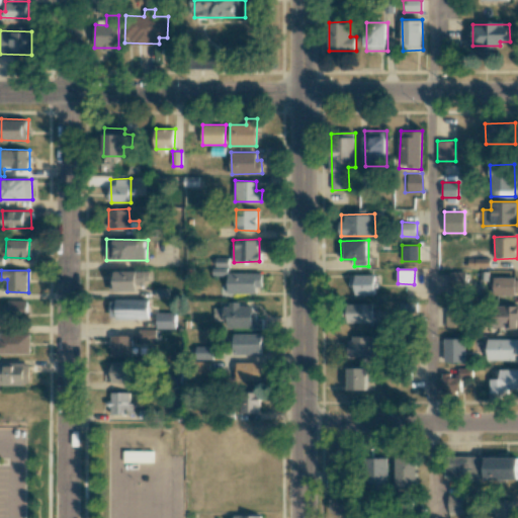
[(109,291),(138,290),(138,283),(150,283),(149,270),(109,271),(109,291)]
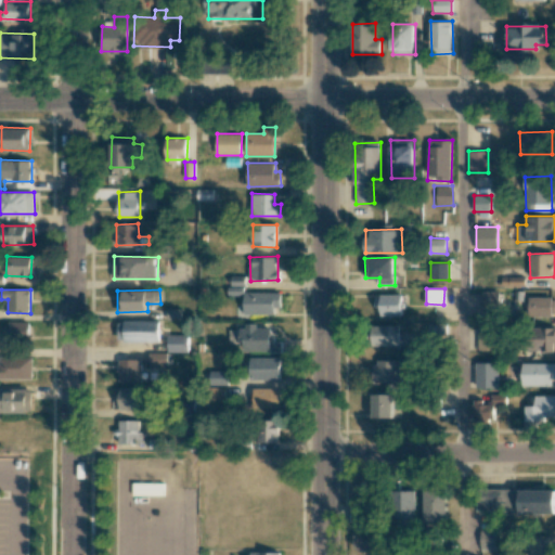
[(500,291),(482,292),(482,311),(500,310),(500,291)]
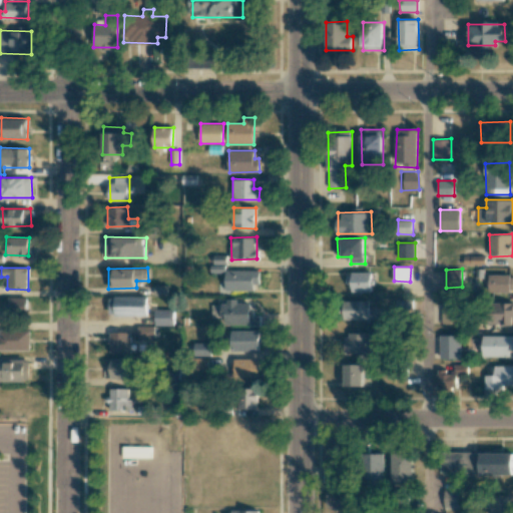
[(259,270),(226,270),(225,291),(258,291),(259,270)]
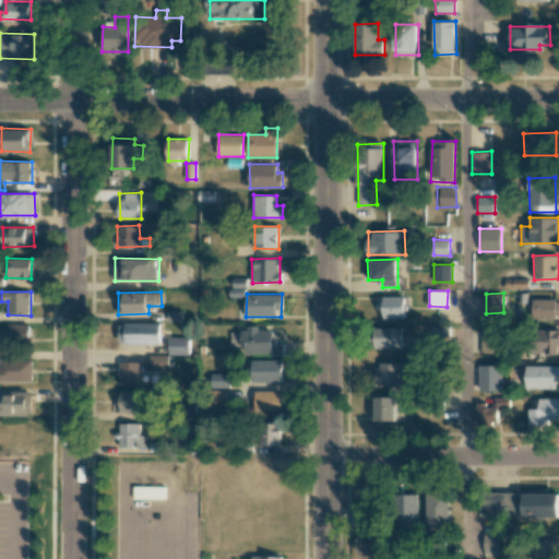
[(404,318),(405,297),(379,297),(379,318),(404,318)]
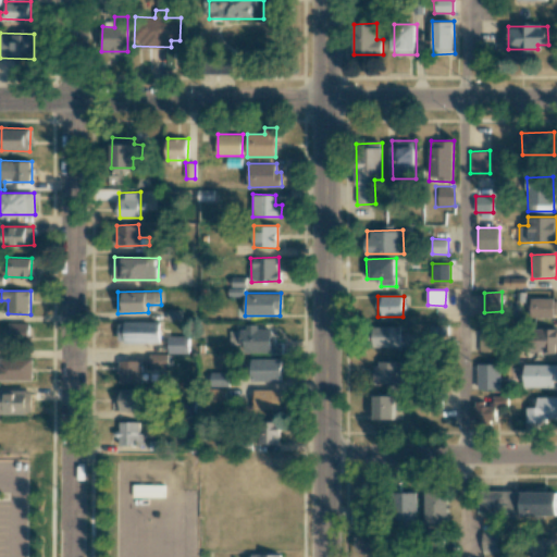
[(530,317),(556,317),(556,298),(530,298),(530,317)]
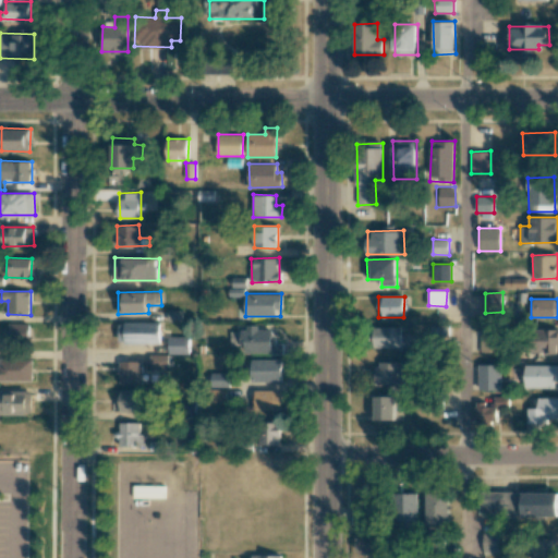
[(160,322),(119,322),(119,342),(160,342),(160,322)]
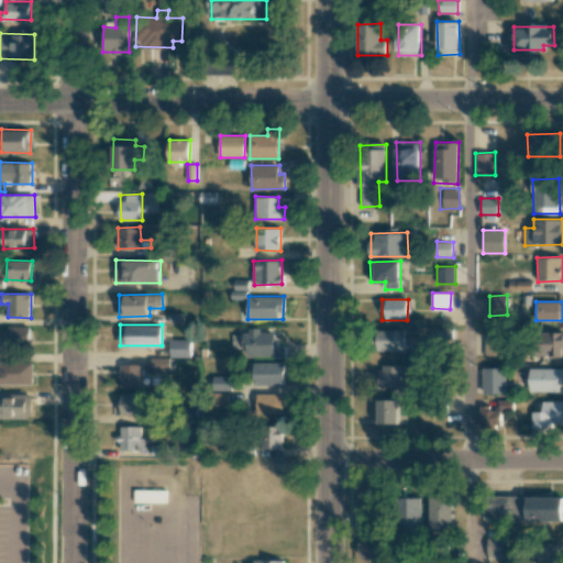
[(31,326),(9,326),(9,340),(30,340),(31,326)]
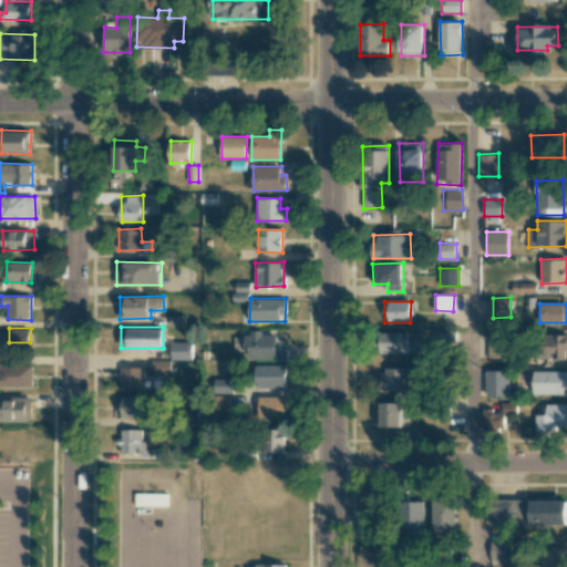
[(380,353),(408,352),(406,331),(379,332),(380,353)]
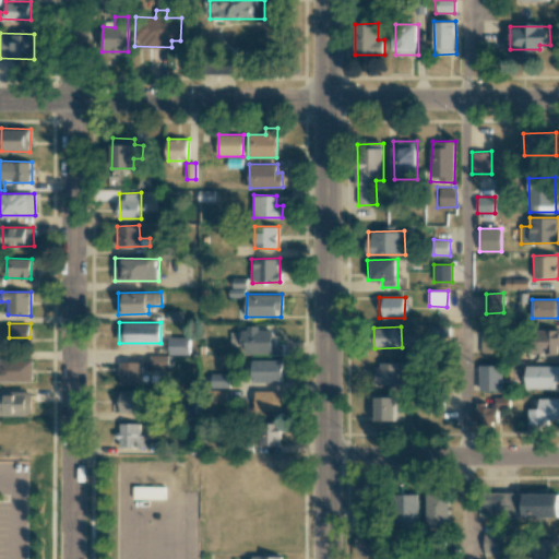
[(283,354),(283,341),(272,341),(273,330),(259,330),(259,328),(242,328),(242,354),(283,354)]
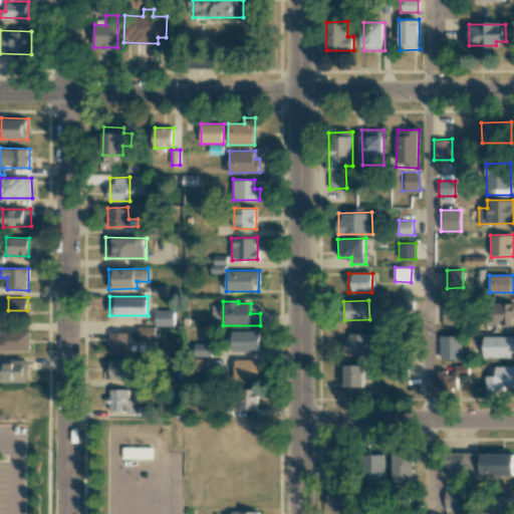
[(461,323),(461,302),(441,303),(442,324),(461,323)]
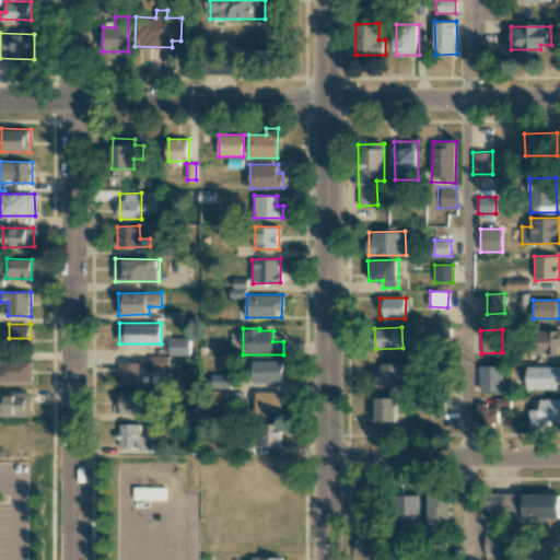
[(559,330),(532,330),(532,353),(559,353),(559,330)]
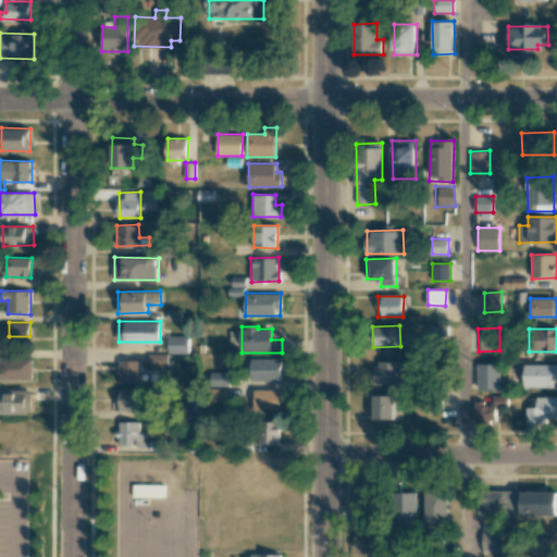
[(169,353),(188,353),(188,336),(168,336),(169,353)]
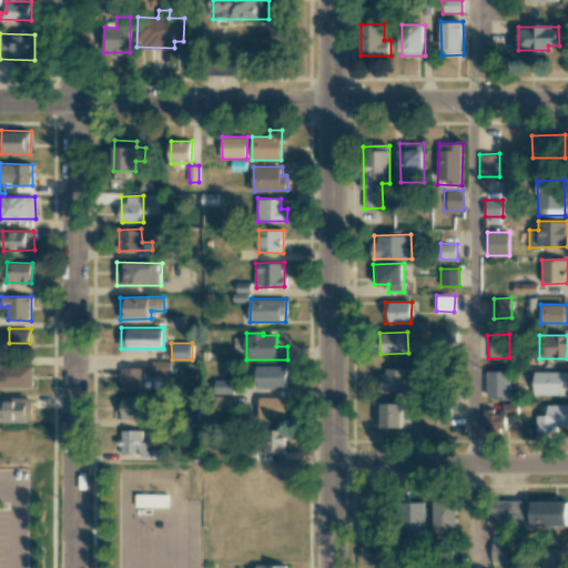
[(152,373),(171,374),(171,361),(152,361),(152,373)]
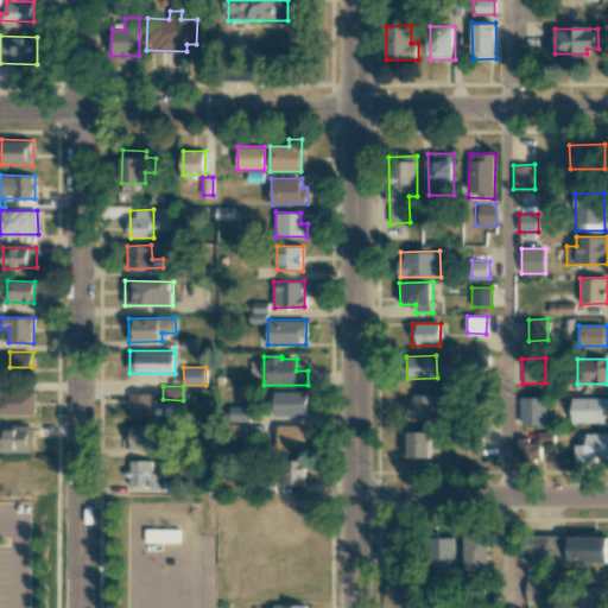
[(0,415),(36,415),(36,391),(0,390),(0,415)]
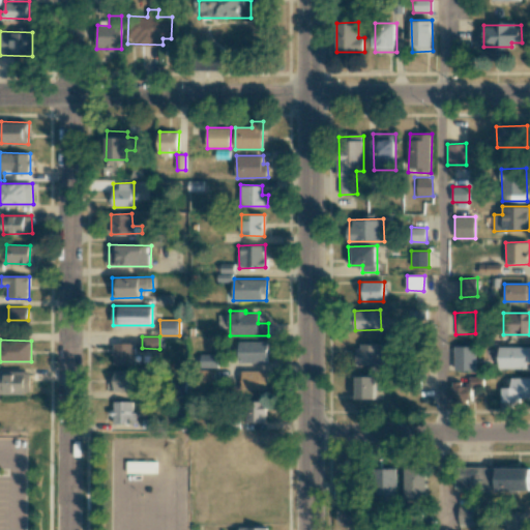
[(268,342),(239,342),(239,362),(268,361),(268,342)]
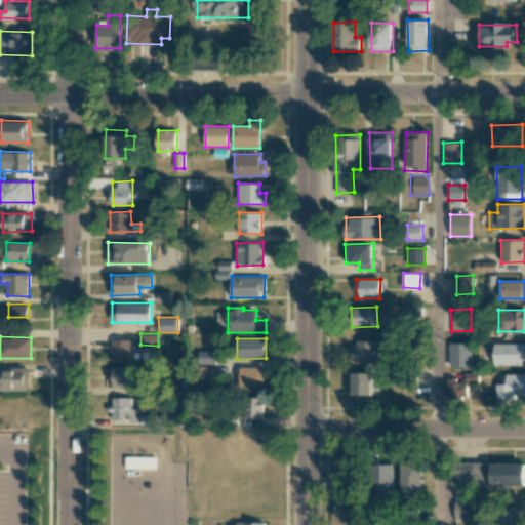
[(133,339),(113,339),(113,360),(133,360),(133,339)]
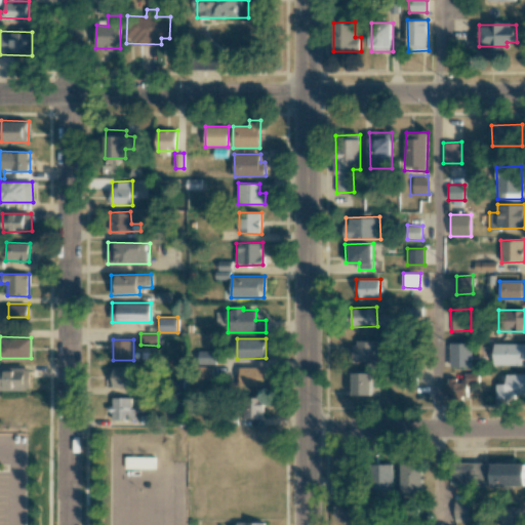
[(377,340),(353,340),(353,362),(385,362),(385,351),(377,351),(377,340)]
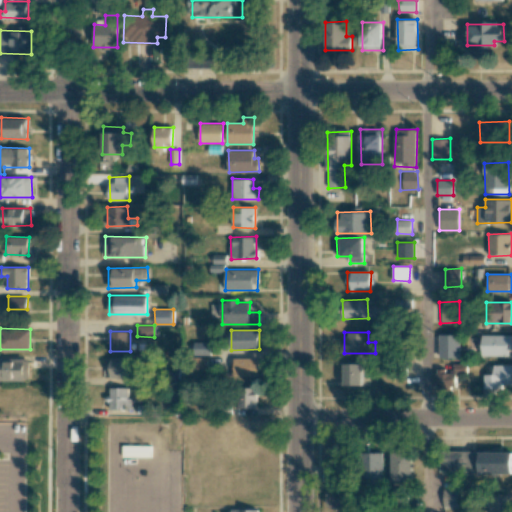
[(460,357),(459,334),(438,335),(439,358),(460,357)]
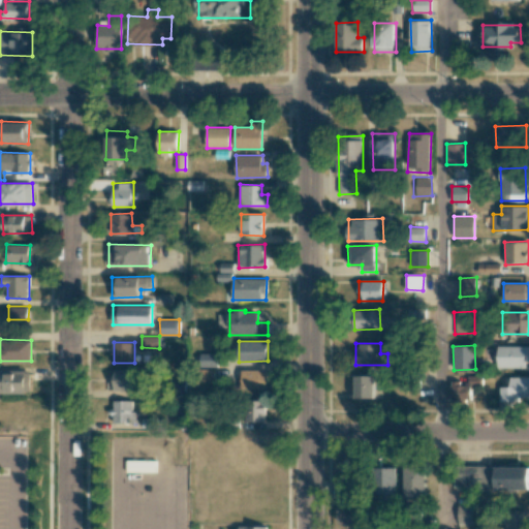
[(496,366),(528,366),(528,345),(496,346),(496,366)]
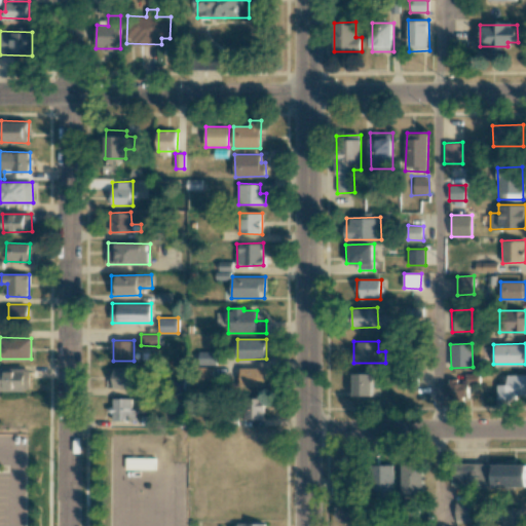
[(199,351),(199,365),(217,364),(216,351),(199,351)]
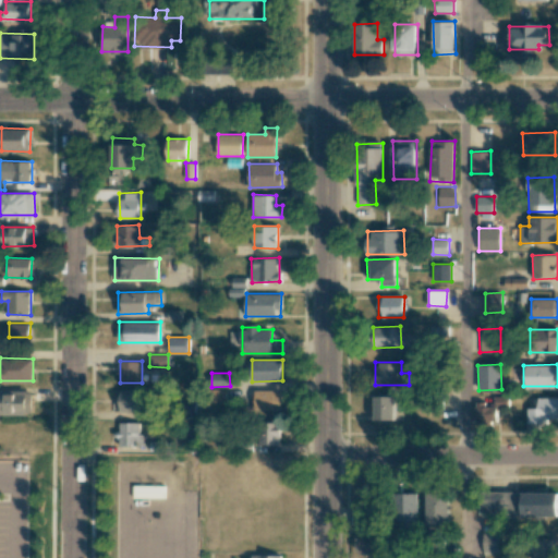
[(120,412),(144,412),(145,390),(120,389),(120,412)]
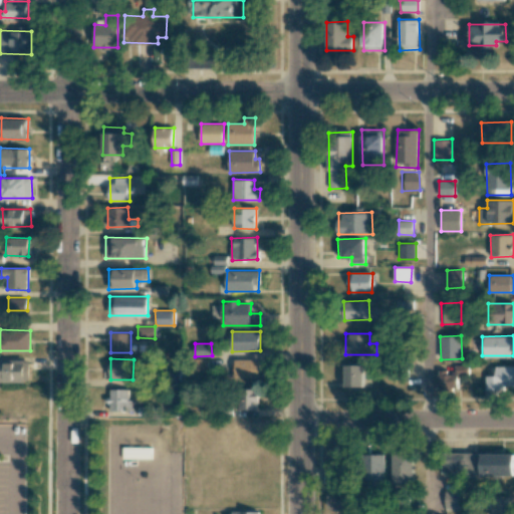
[(259,377),(258,358),(235,359),(235,377),(259,377)]
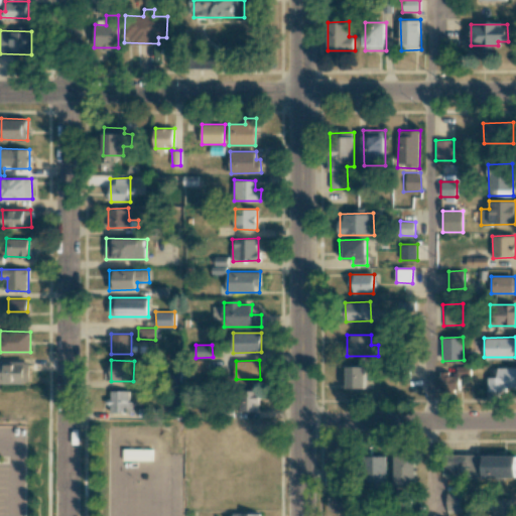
[(0,383),(29,384),(29,362),(0,361),(0,383)]
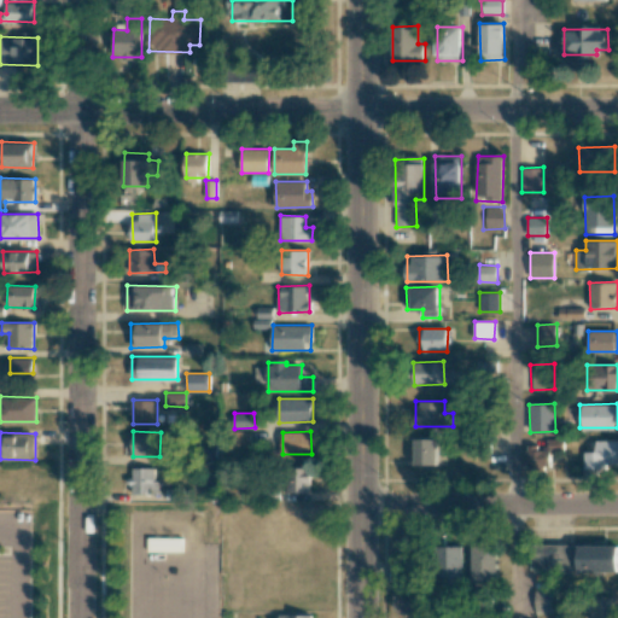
[(437,439),(415,438),(414,465),(437,465),(437,439)]
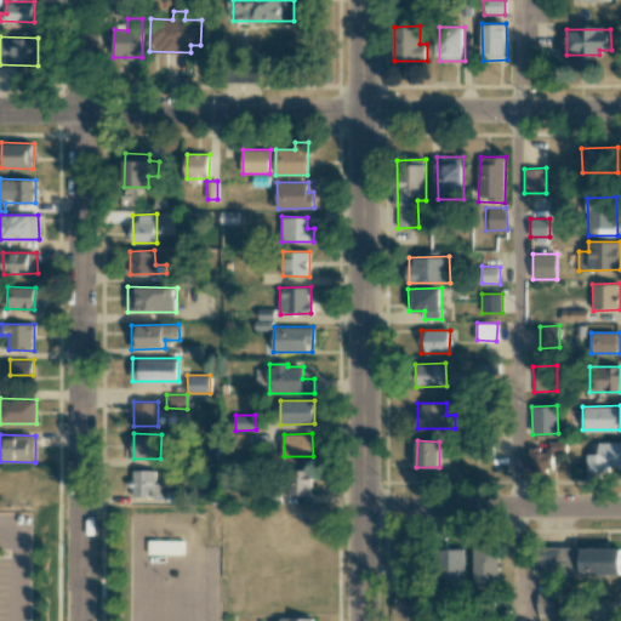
[(527,469),(552,471),(552,454),(565,454),(567,442),(548,440),(548,450),(527,449),(527,469)]
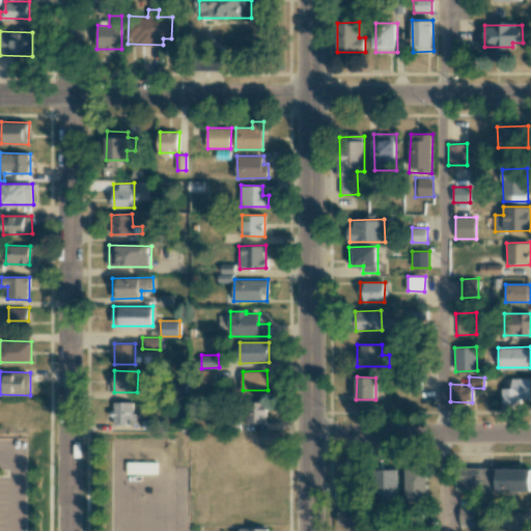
[(502,388),(501,403),(520,403),(520,398),(530,398),(530,378),(511,378),(511,388),(502,388)]
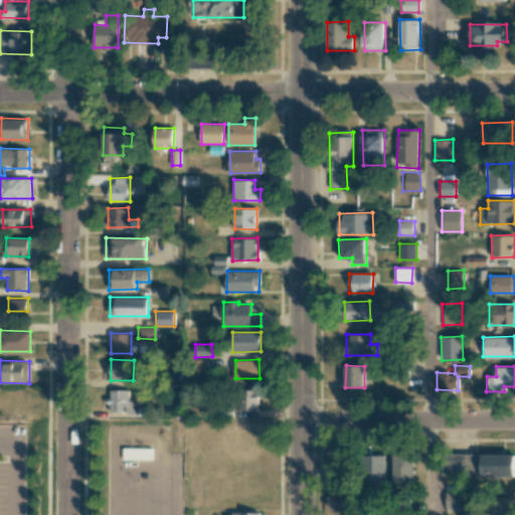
[(128,389),(109,389),(109,412),(133,412),(133,400),(128,400),(128,389)]
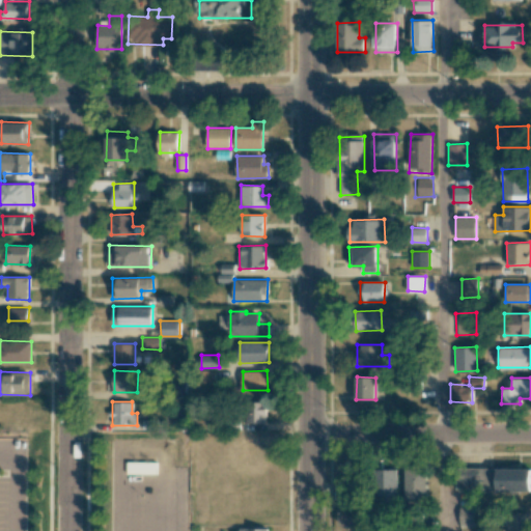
[(266,423),(267,401),(247,401),(246,423),(266,423)]
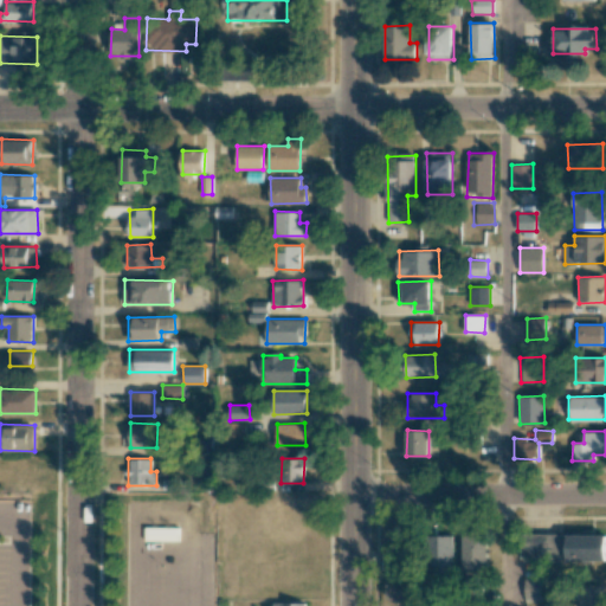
[(605,550),(605,534),(520,535),(521,560),(605,559),(605,550)]
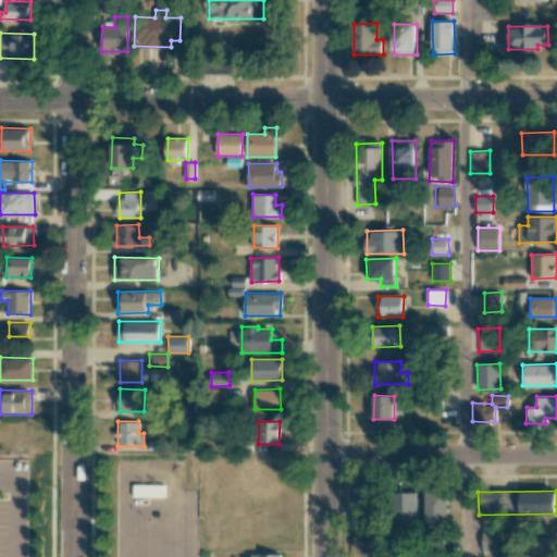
[(426,523),(449,523),(448,492),(425,492),(426,523)]
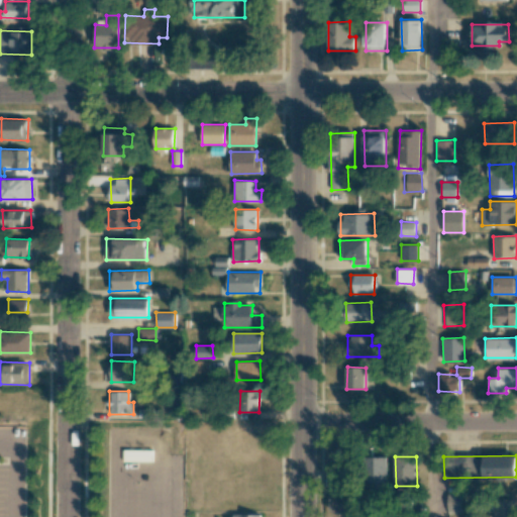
[(387,457),(369,457),(369,483),(387,483),(387,457)]
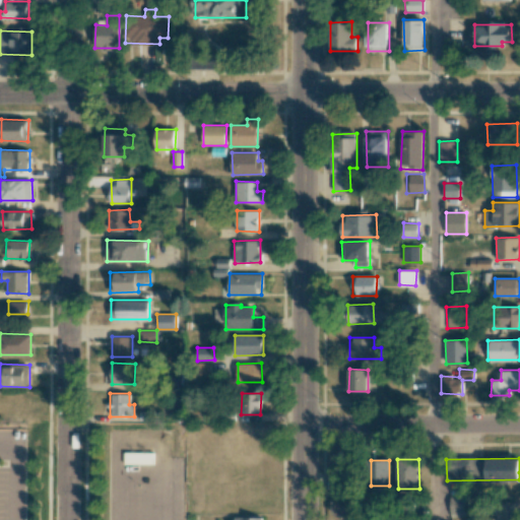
[(469,496),(450,497),(450,514),(469,514),(469,496)]
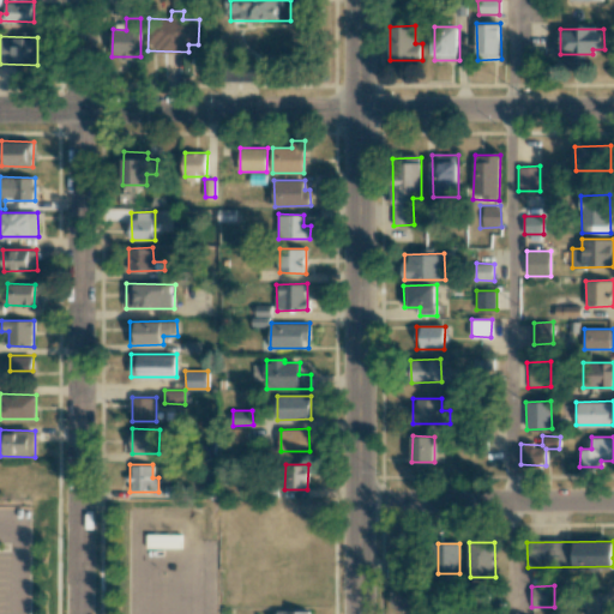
[(396,589),(396,607),(422,608),(422,590),(396,589)]
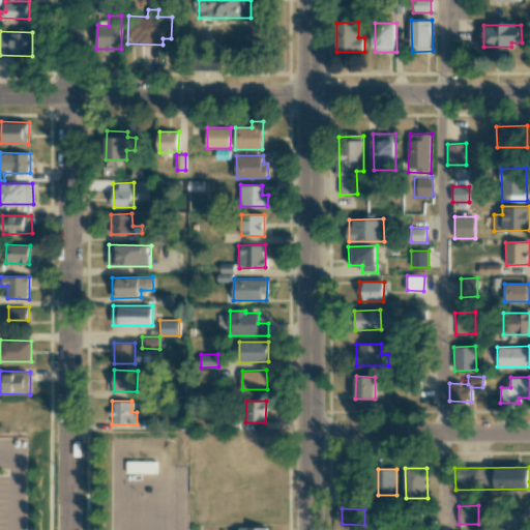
[(529,529),(529,512),(509,511),(508,529),(529,529)]
